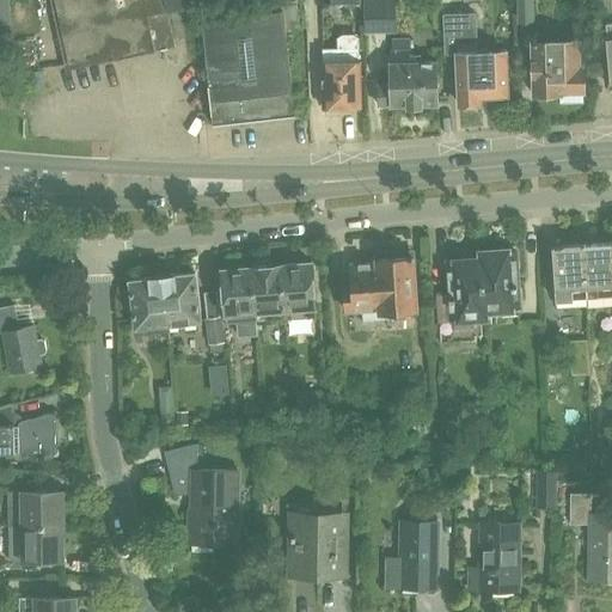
[(0,0),(0,23),(10,22),(7,0),(0,0)]
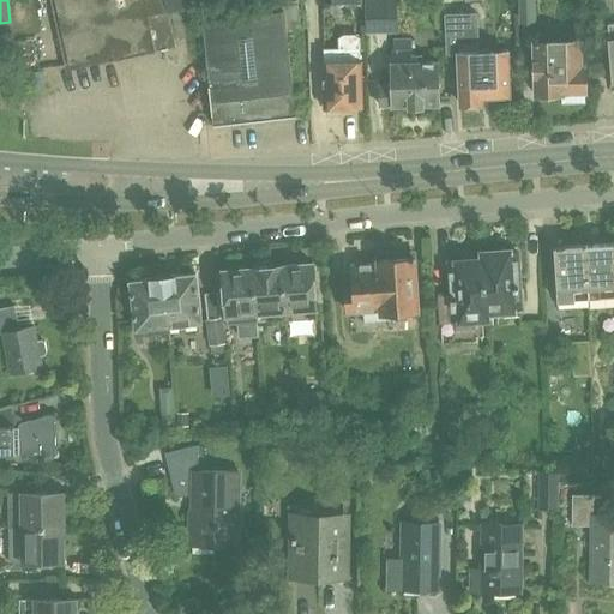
[(56,0),(58,4),(71,64),(115,53),(113,41),(151,32),(154,46),(175,41),(169,11),(218,0),(56,0)]
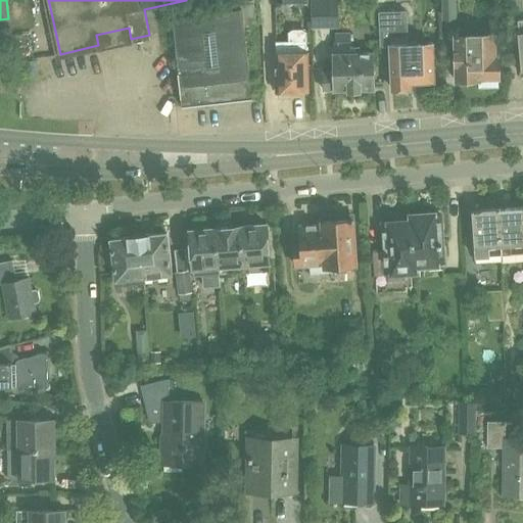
[(232,0),(219,4),(220,10),(172,16),(182,106),(252,98),(244,25),(256,22),(253,0),(243,0),(241,0),(232,0)]
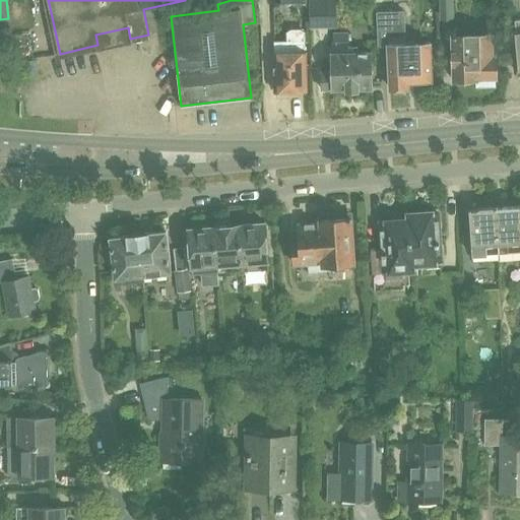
[(318,0),(319,28),(343,27),(342,0),(318,0)]
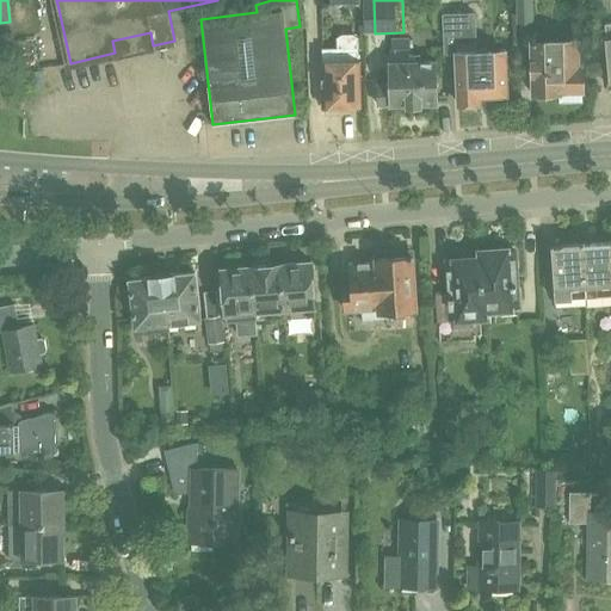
[(516,0),(516,24),(534,23),(532,0),(516,0)]
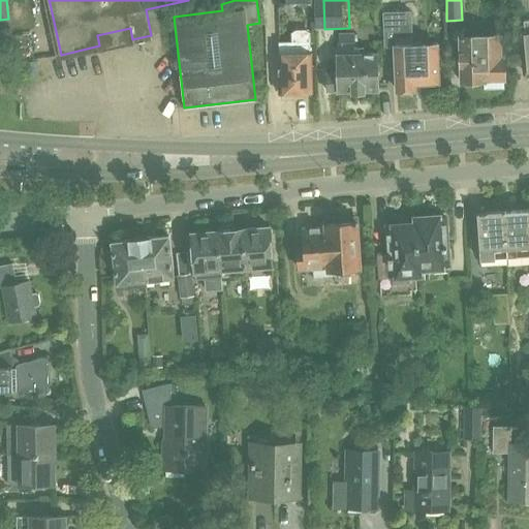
[(510,0),(511,10),(528,10),(528,0),(510,0)]
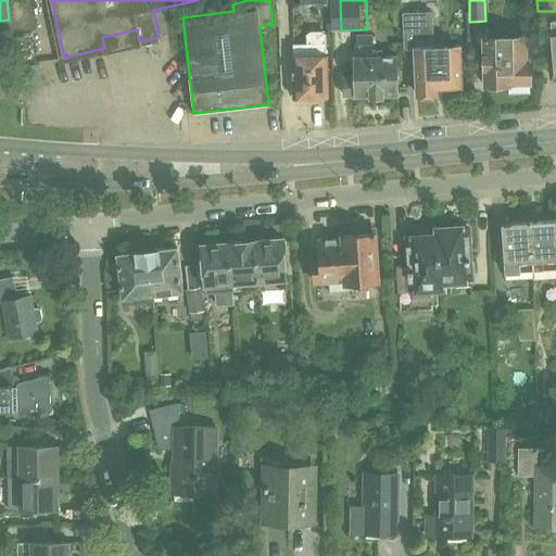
[(404,49),(416,49),(417,93),(437,92),(437,87),(460,86),(459,46),(434,47),(433,11),(403,12),(404,49)]
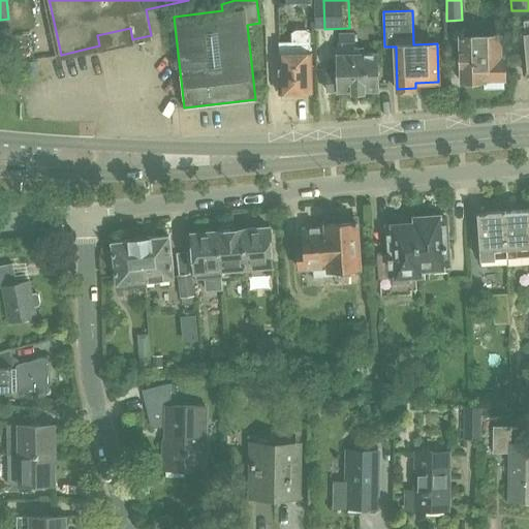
[(279,41),(279,53),(278,53),(279,93),(312,92),(312,53),(310,53),(310,31),(307,29),(296,29),(291,31),(291,41),(279,41)]
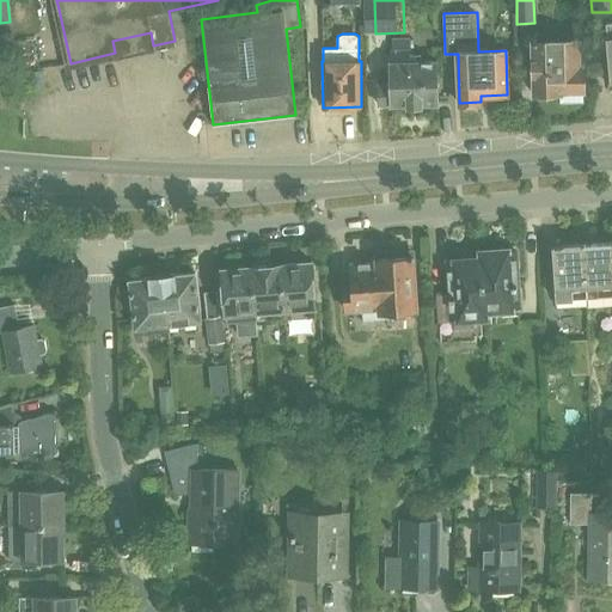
[(390,61),(391,61),(391,84),(379,84),(379,104),(391,104),(391,105),(438,105),(438,61),(421,61),(421,54),(411,54),(410,37),(392,37),(392,48),(390,48),(390,61)]
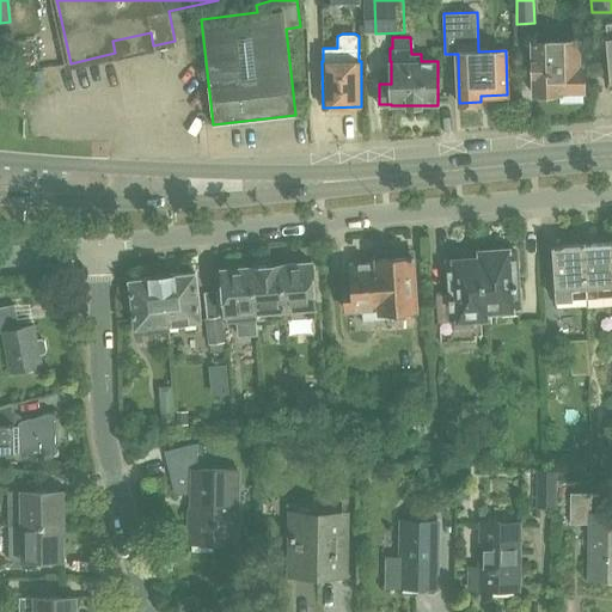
[(582,90),(583,90),(583,67),(580,67),(579,40),(532,41),(533,93),(561,92),(561,102),(582,101),(582,90)]
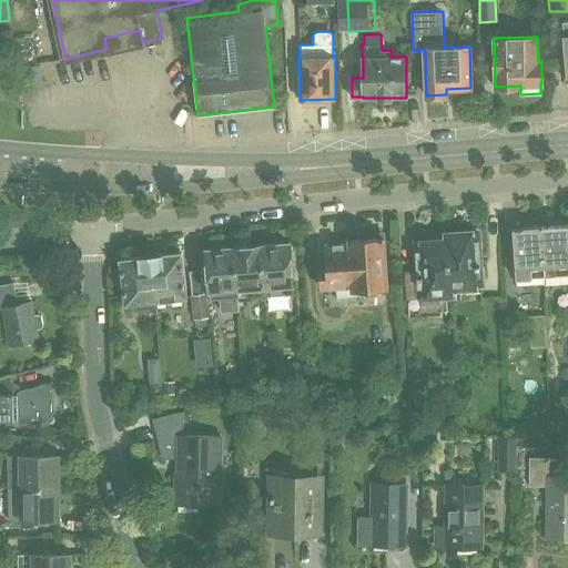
[(567,223),(540,226),(543,275),(564,274),(567,274),(567,273),(567,223)]
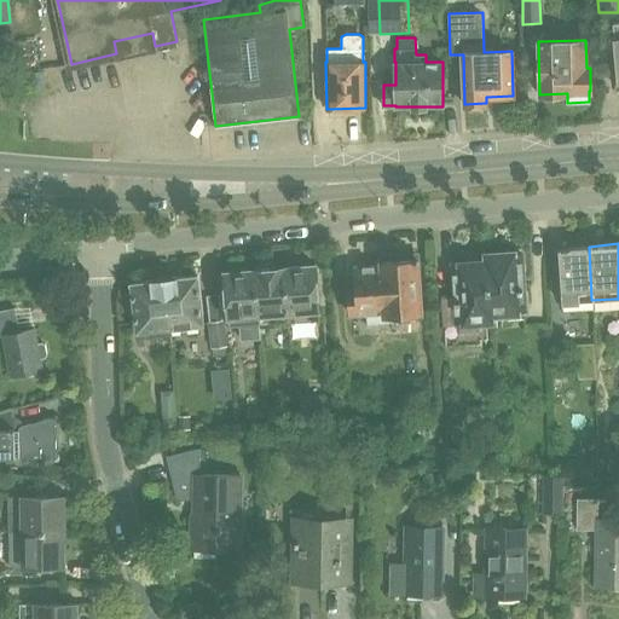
[(559,248),(561,291),(574,291),(574,301),(591,300),(589,247),(559,248)]
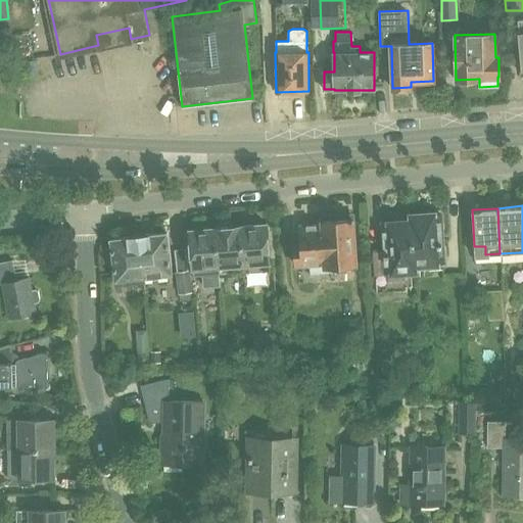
[(411,215),(411,222),(413,272),(418,272),(417,264),(443,262),(439,212),(411,215)]
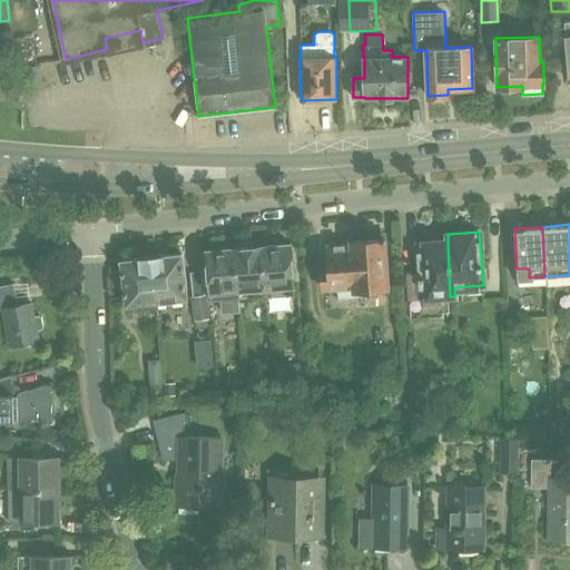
[(354,290),(387,287),(385,238),(352,241),(352,246),(327,247),(328,265),(321,266),(322,287),(354,285),(354,290)]
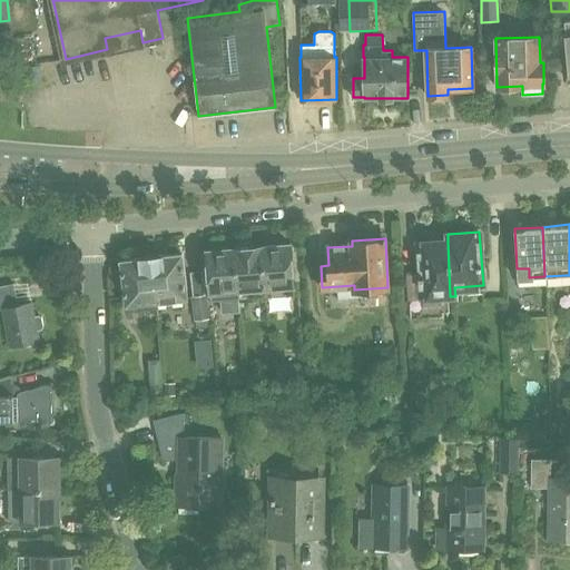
[(418,244),(420,271),(406,272),(409,297),(422,296),(422,304),(441,303),(441,297),(450,296),(448,242),(418,244)]
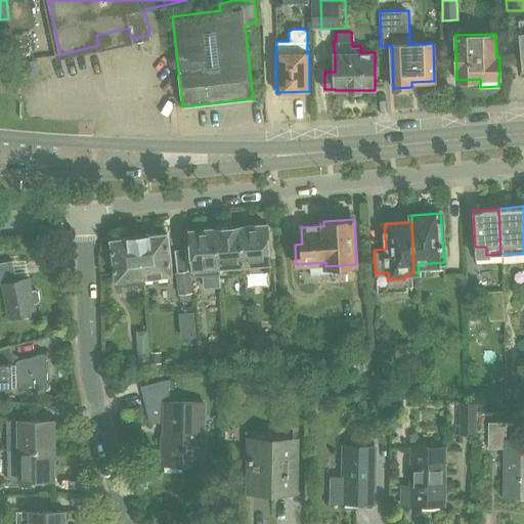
[(267,224),(243,226),(246,270),(261,269),(262,274),(269,273),(269,280),(267,280),(268,294),(276,294),(275,272),(271,268),(267,224)]
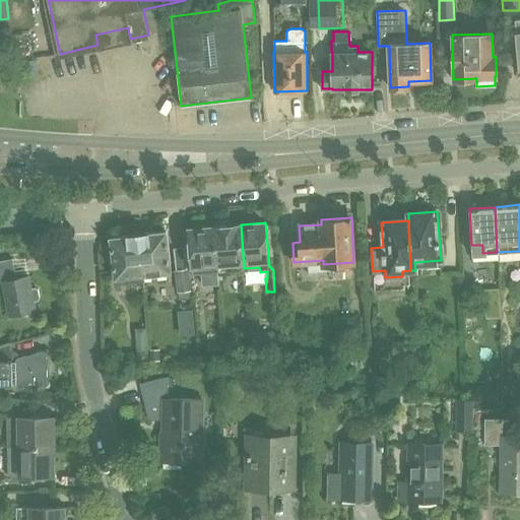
[(241,224),(214,226),(217,270),(244,268),(241,224)]
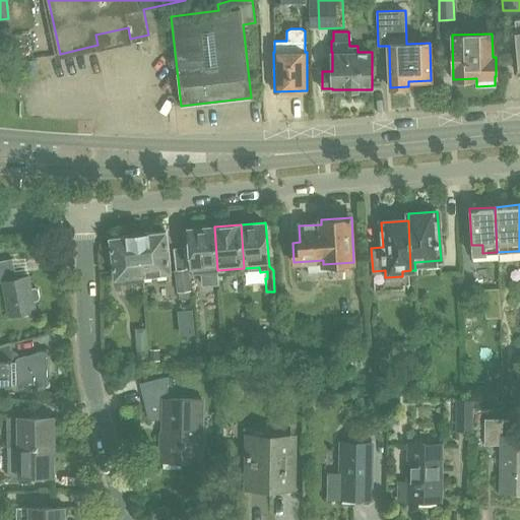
[(217,270),(214,226),(189,229),(192,272),(217,270)]
